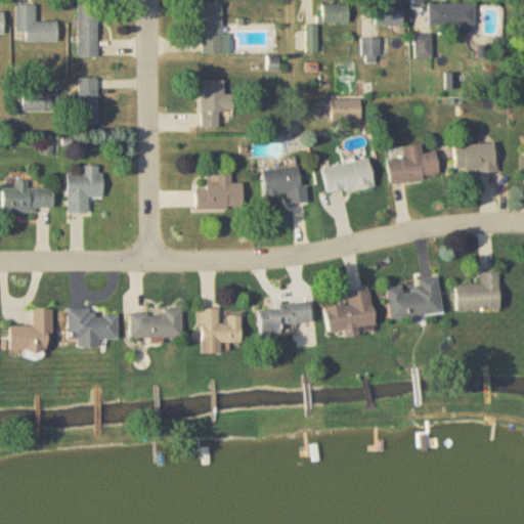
[(199,4),(199,54),(223,54),(223,4),(199,4)]
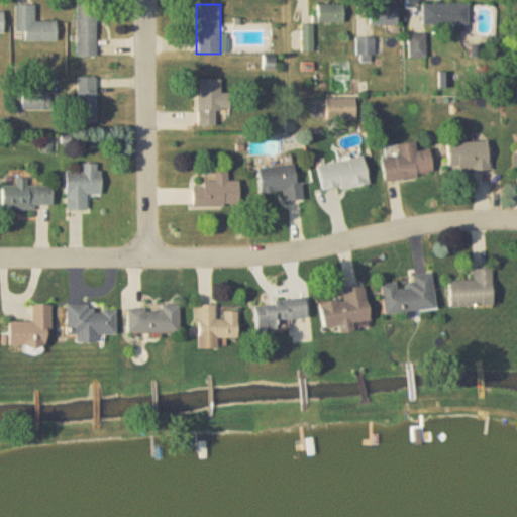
[(344,4),(318,4),(318,23),(344,23),(344,4)]
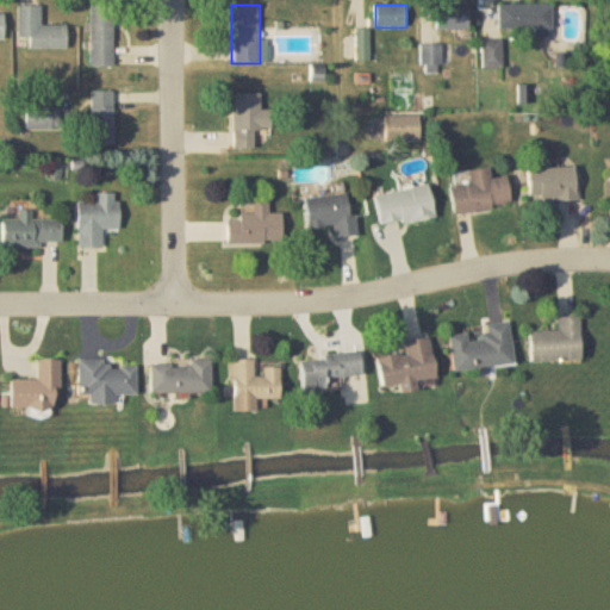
[(470,30),(470,5),(437,5),(437,30),(470,30)]
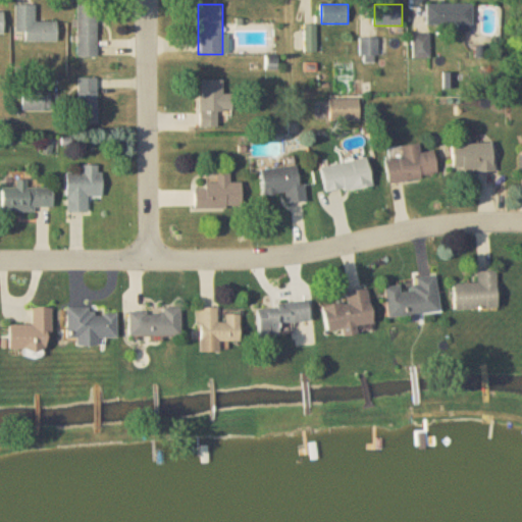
[(427,25),(472,25),(472,4),(427,4),(427,25)]
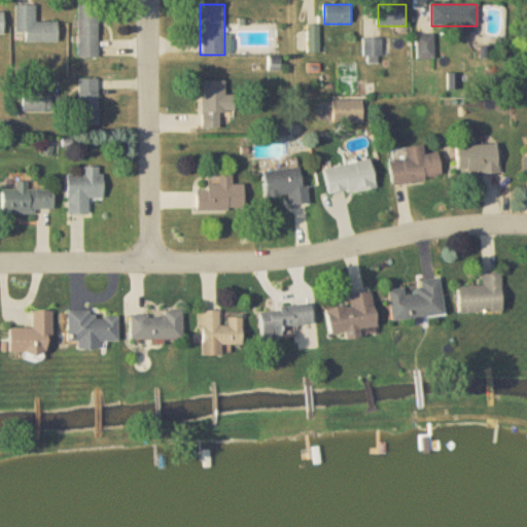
[(35,23),(35,5),(16,5),(16,42),(58,42),(58,23),(35,23)]
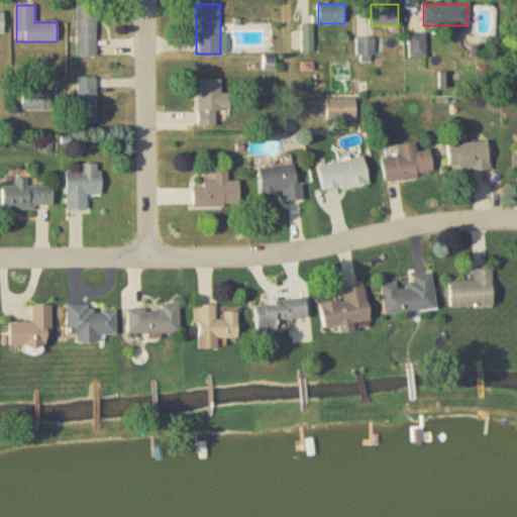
[(96,5),(78,5),(78,57),(96,57),(96,5)]
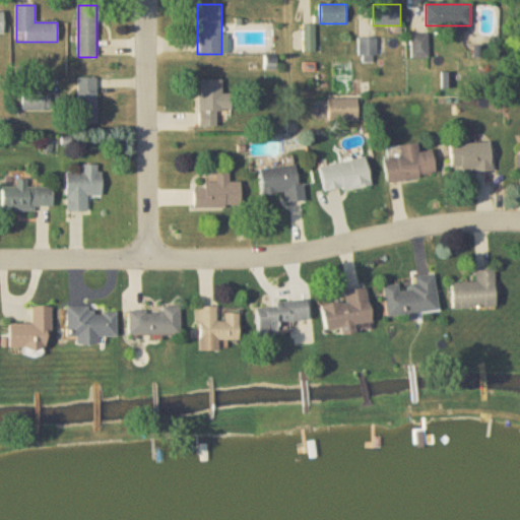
[(315,52),(315,25),(304,25),(304,52),(315,52)]
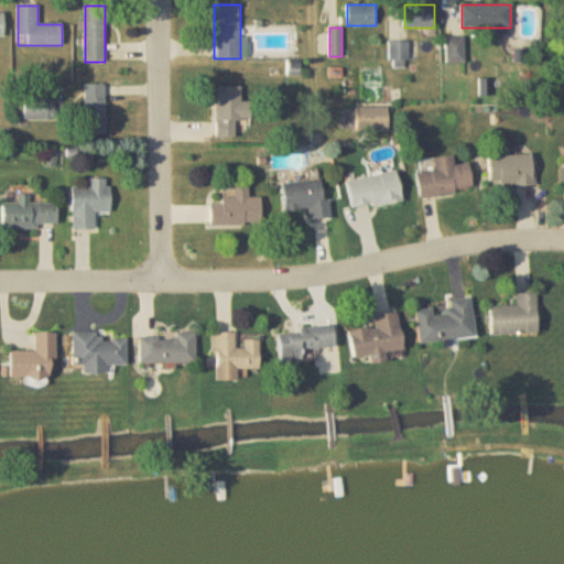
[(464,63),(464,38),(447,38),(447,63),(464,63)]
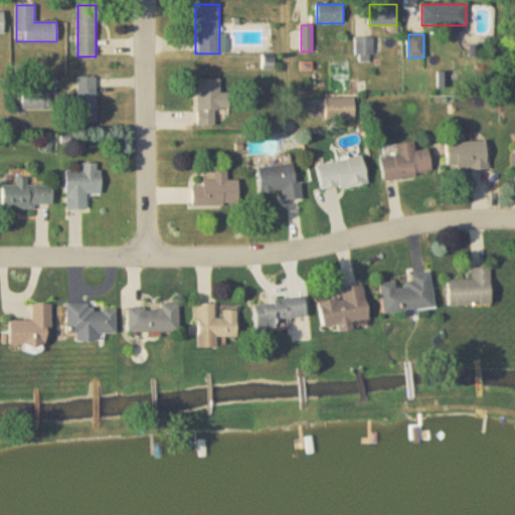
[(356,38),(356,60),(376,60),(376,38),(356,38)]
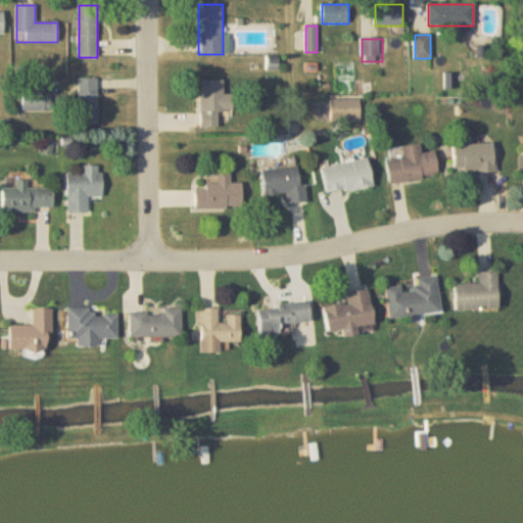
[(98,125),(98,78),(79,78),(79,125),(98,125)]
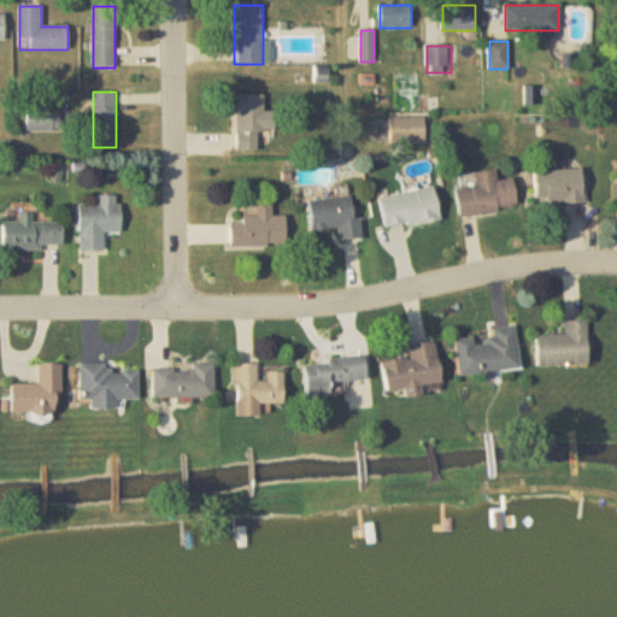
[(258,152),(258,131),(275,131),(275,112),(264,112),(264,95),(238,94),(236,151),(258,152)]
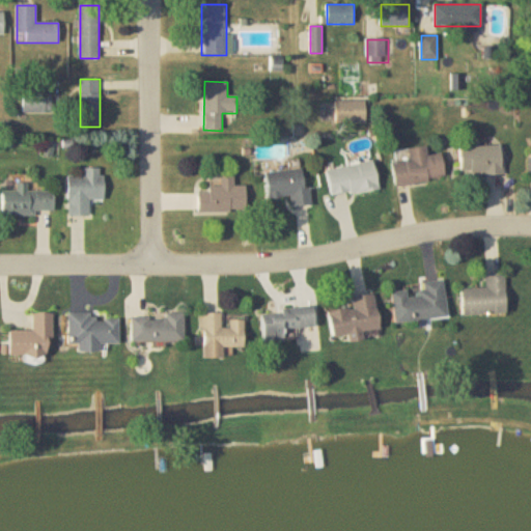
[(53,112),(53,92),(23,92),(23,112),(53,112)]
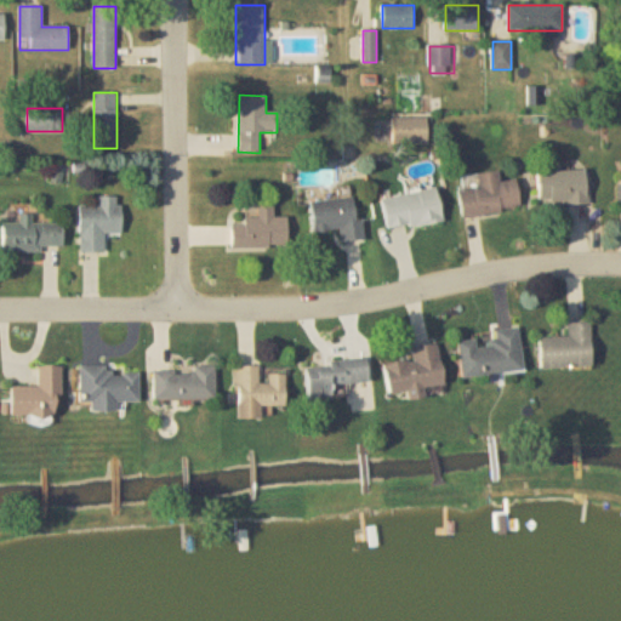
[(426,142),(426,119),(398,119),(398,142),(426,142)]
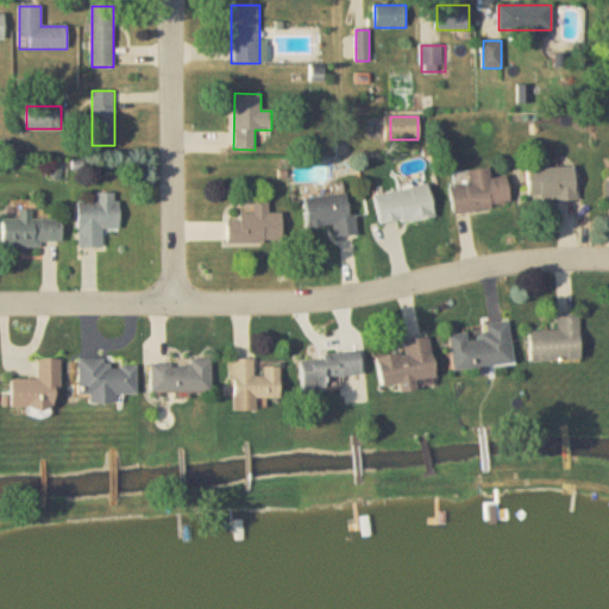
[(527,168),(528,202),(576,201),(576,167),(527,168)]
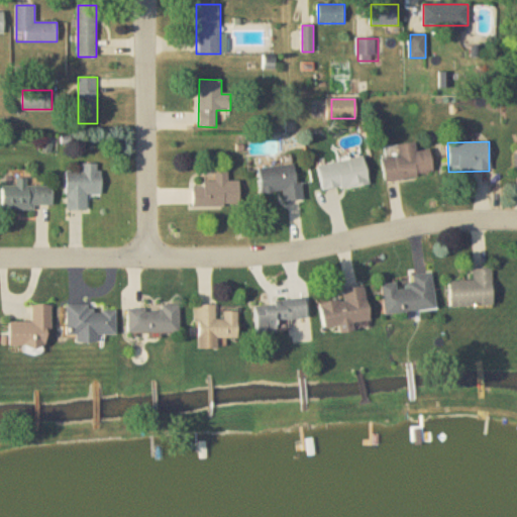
[(430,149),(416,151),(415,142),(397,144),(398,154),(382,157),(385,181),(433,176),(430,149)]
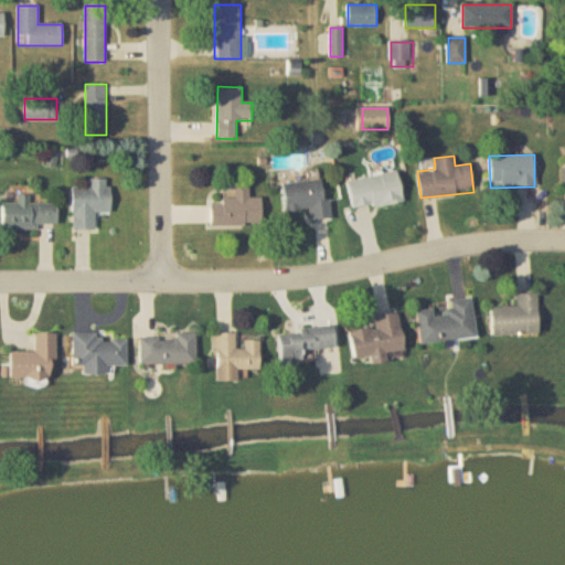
[(348,181),(353,211),(403,202),(397,172),(348,181)]
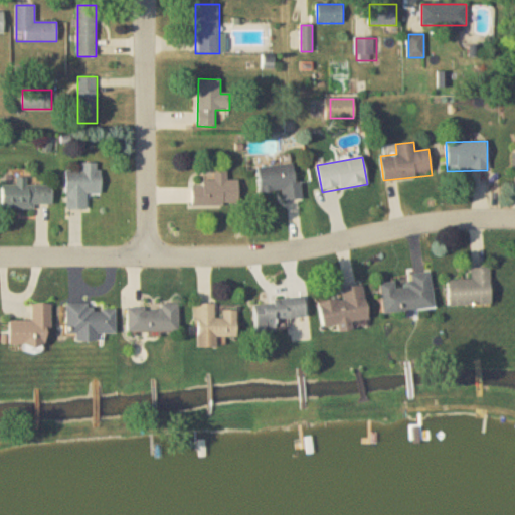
[(87,194),(100,194),(101,163),(81,163),(81,171),(66,170),(65,210),(87,210),(87,194)]
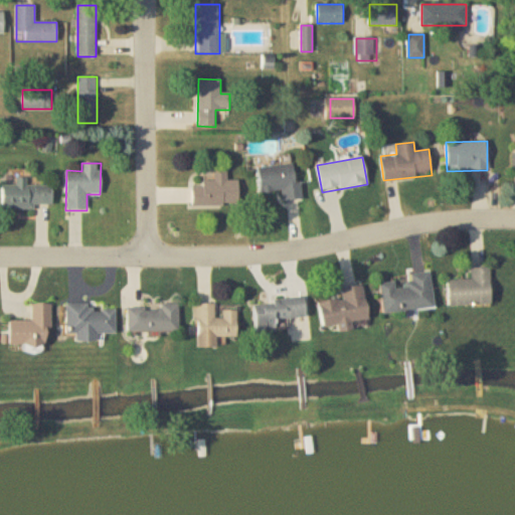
[(259,168),(261,192),(284,190),(284,201),(300,200),(297,165),(259,168)]
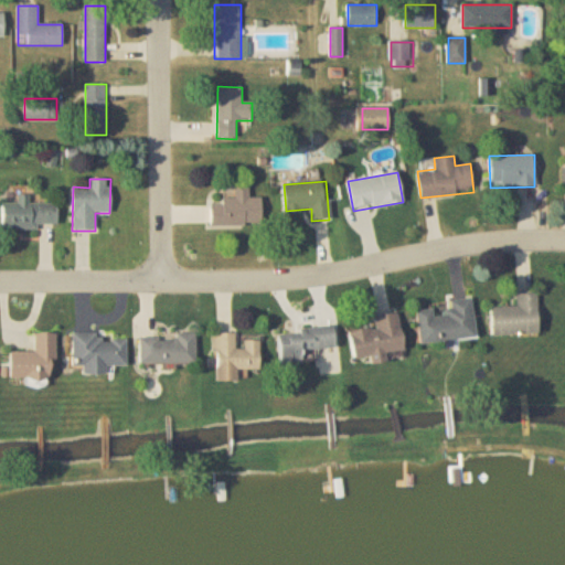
[(211,226),(263,226),(263,199),(248,199),(248,189),(235,189),(235,199),(223,199),(223,204),(211,204),(211,226)]
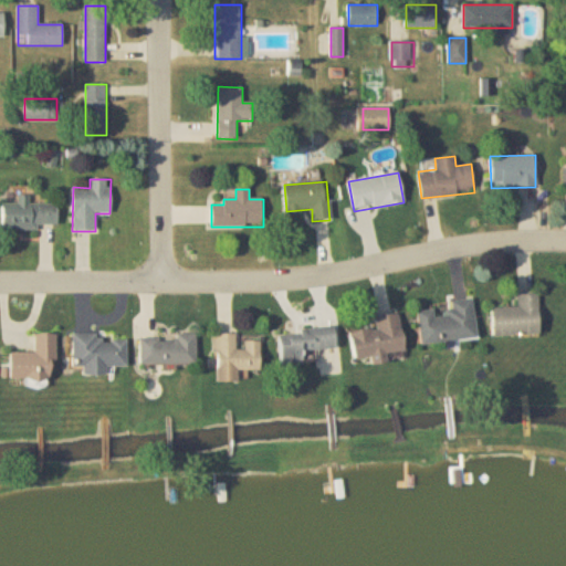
[(38,230),(38,226),(56,226),(56,205),(29,205),(29,196),(18,196),(18,203),(2,203),(2,230),(38,230)]
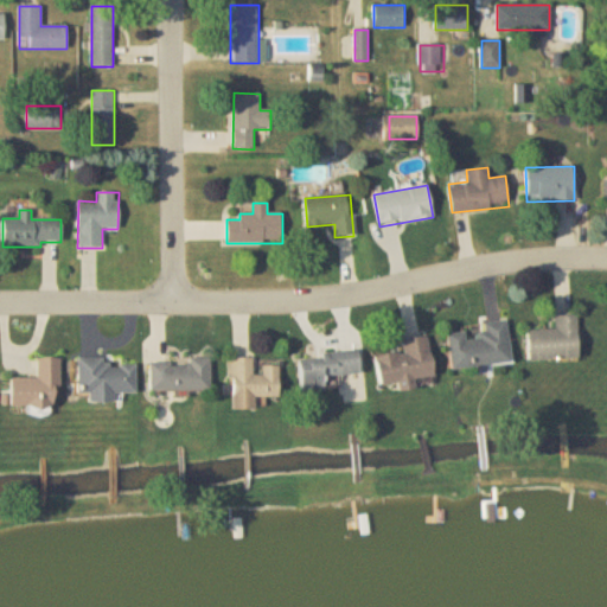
[(555,331),(528,331),(529,362),(577,362),(576,317),(554,318),(555,331)]
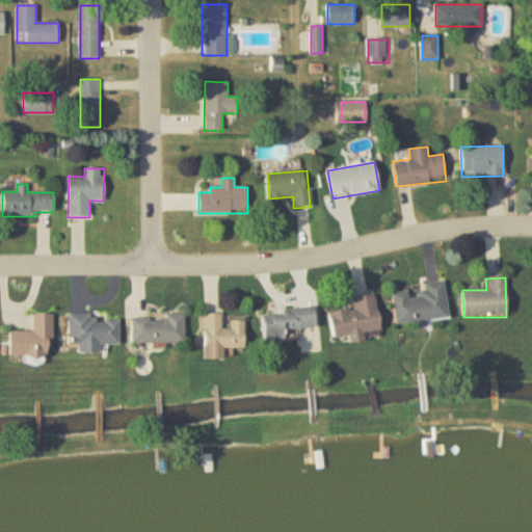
[(423,284),(424,294),(408,296),(407,291),(393,293),(396,324),(448,319),(444,282),(423,284)]
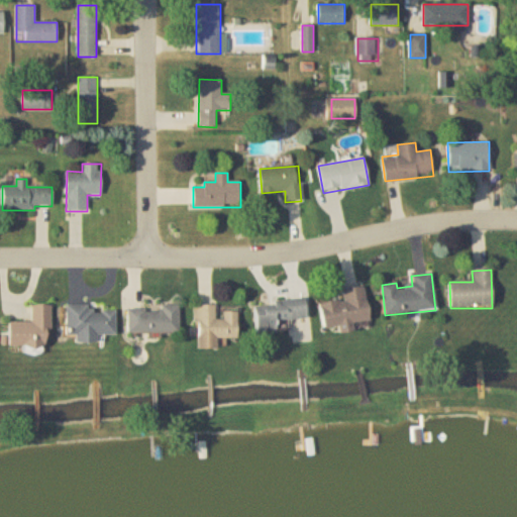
[(323,330),(370,324),(366,287),(342,290),(343,301),(320,304),(323,330)]
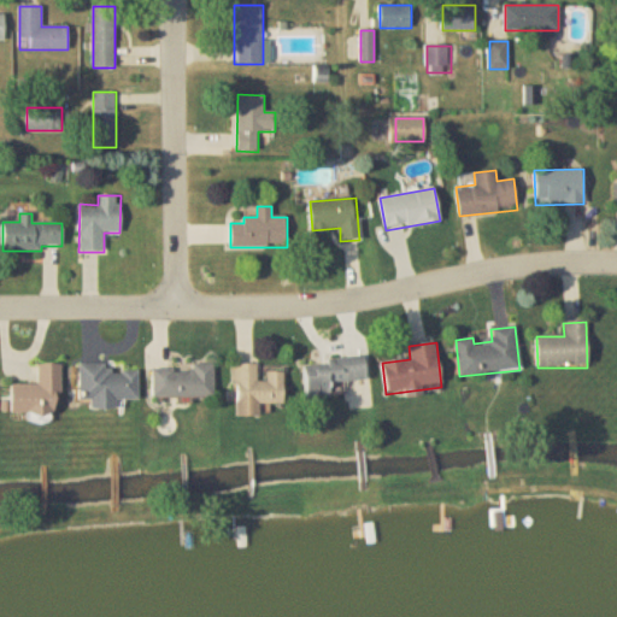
[(306,399),(331,398),(330,385),(365,382),(364,359),(305,363),(306,399)]
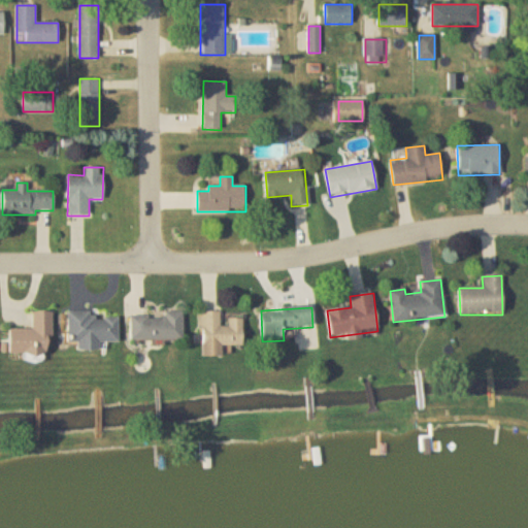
[(130,340),(183,340),(183,311),(163,311),(163,318),(130,318),(130,340)]
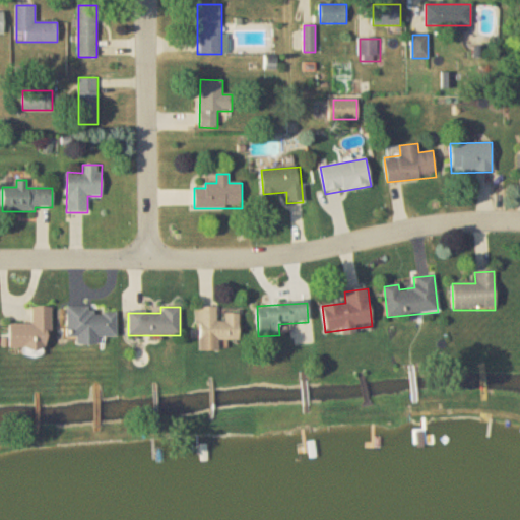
[(33,308),(33,324),(9,324),(9,349),(50,349),(50,308),(33,308)]
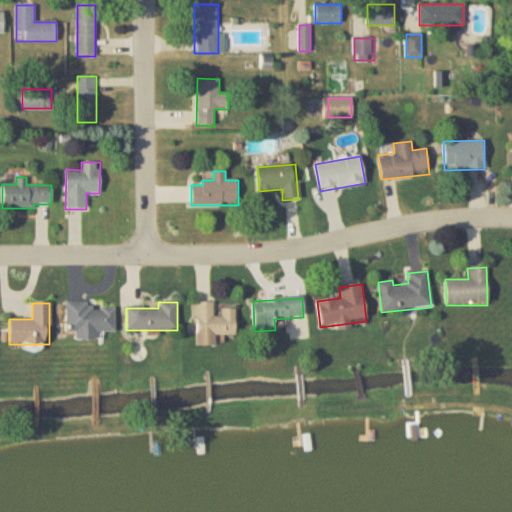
[(215,347),(215,337),(236,337),(236,310),(221,310),(221,317),(213,317),(213,303),(194,303),(195,347),(215,347)]
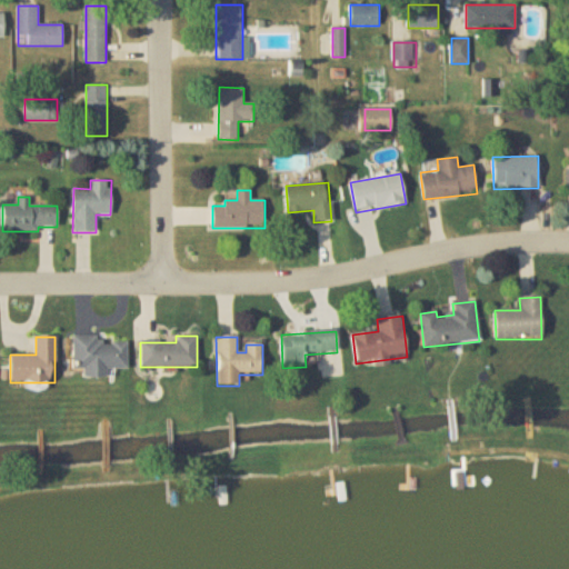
[(73,339),(73,370),(83,370),(83,378),(108,378),(108,370),(128,370),(128,338),(73,339)]
